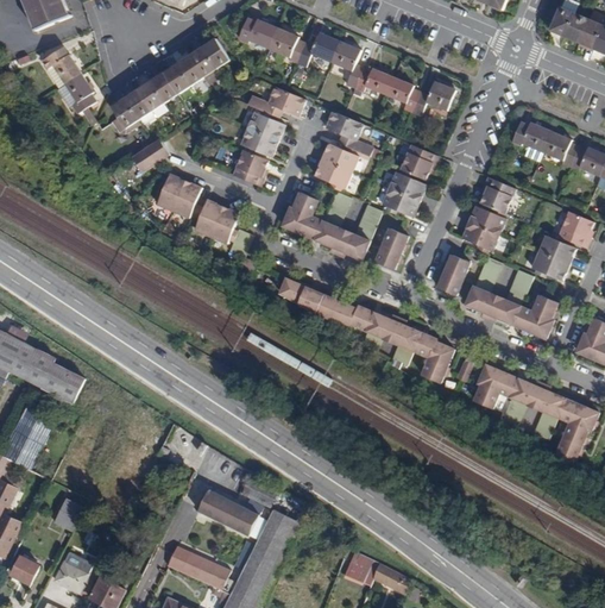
[(21,0),(35,29),(33,30),(33,31),(69,17),(69,14),(68,16),(61,0),(21,0)]
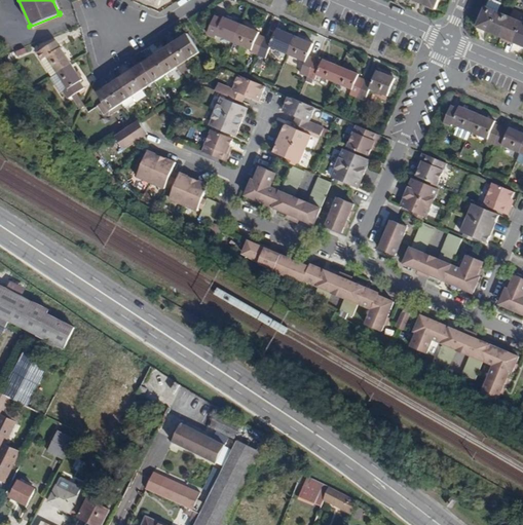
[(421,0),(420,3),(433,8),(436,0),(421,0)]
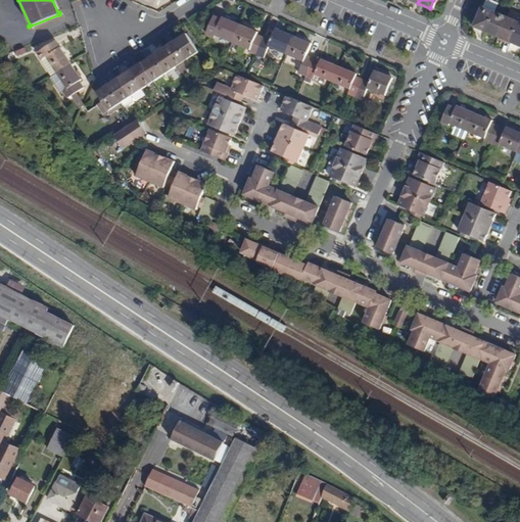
[(479,5),(470,26),(483,31),(492,11),(479,5)]
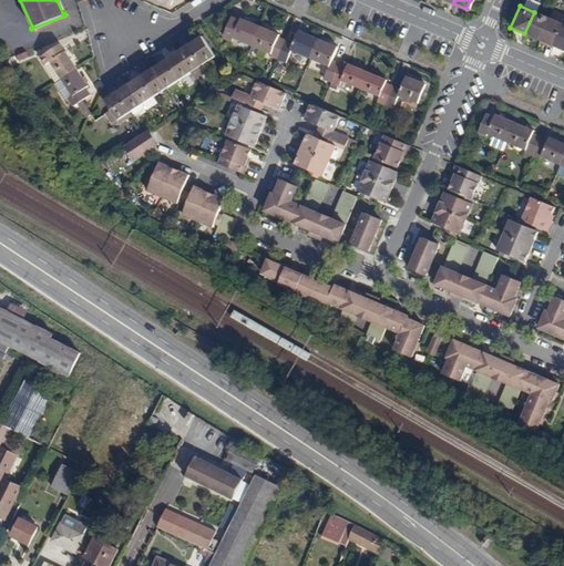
[(546,18),(537,39),(551,45),(561,23),(563,13),(551,8),(546,18)]
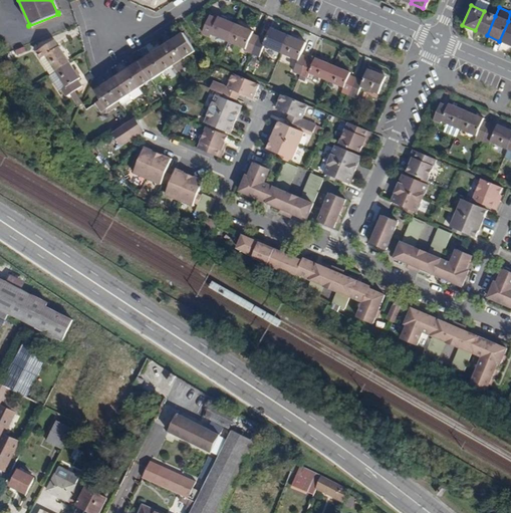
[(484,11),(475,30),(487,35),(495,16),(484,11)]
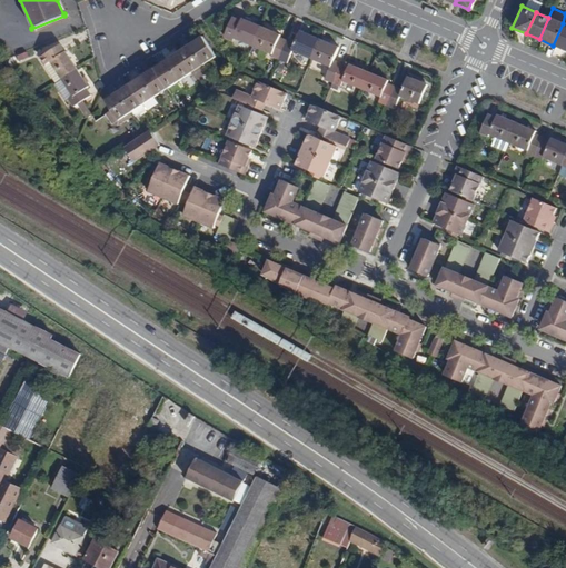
[(230,39),(231,38),(250,45),(258,26),(239,18),(238,20),(230,17),(222,36),(230,39)]
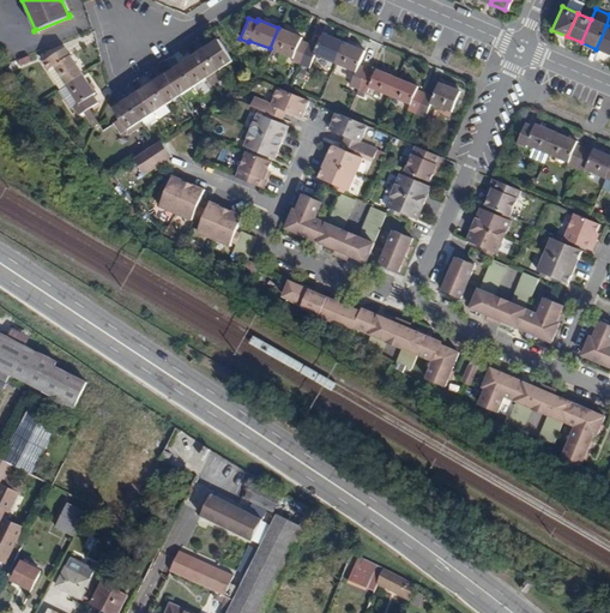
[(609,26),(607,25),(596,49),(609,54),(609,26)]
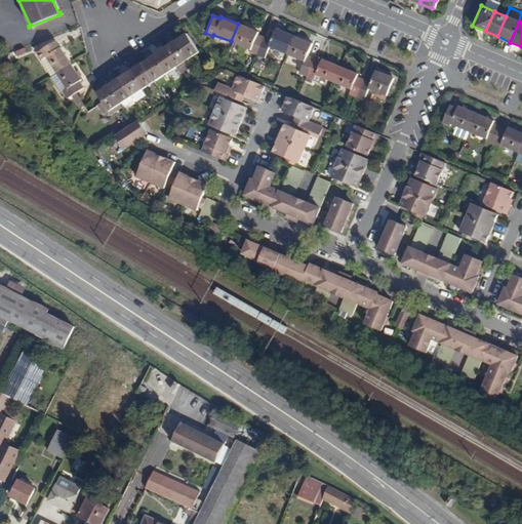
[(238,24),(231,41),(248,48),(247,50),(254,54),(263,37),(255,34),(256,31),(238,24)]
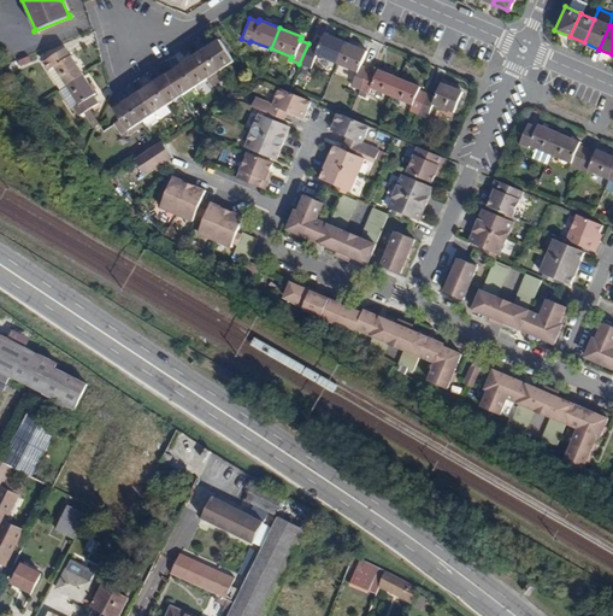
[(308,68),(314,54),(334,63),(343,41),(322,33),(316,47),(308,44),(299,64),(308,68)]
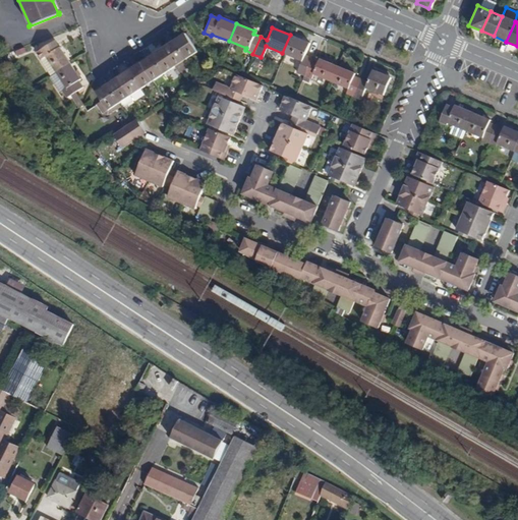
[(183,33),(172,40),(184,59),(195,51),(183,33)]
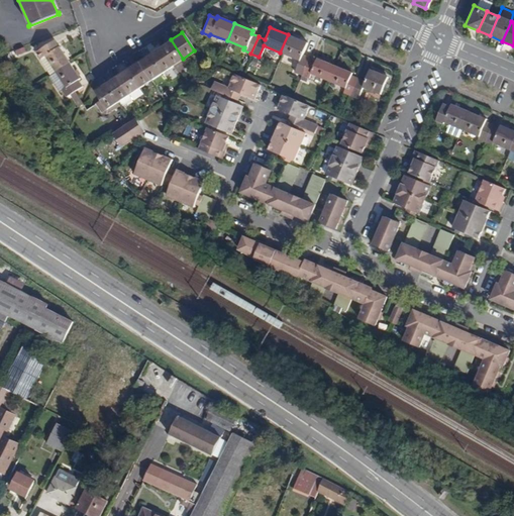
[(288,34),(280,53),(297,60),(292,72),(300,75),(307,57),(300,54),(305,42),(288,34)]
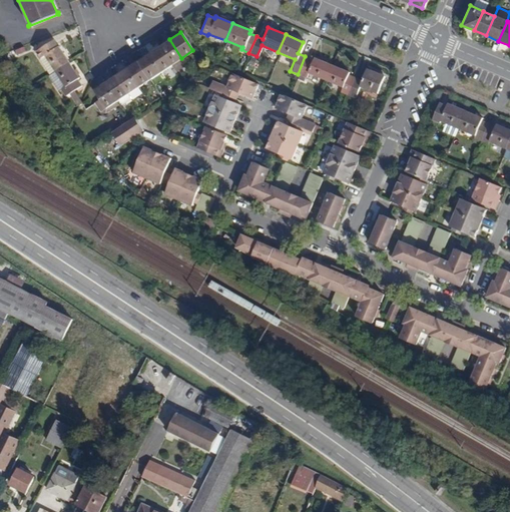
[(170,65),(181,58),(169,39),(158,46),(170,65)]
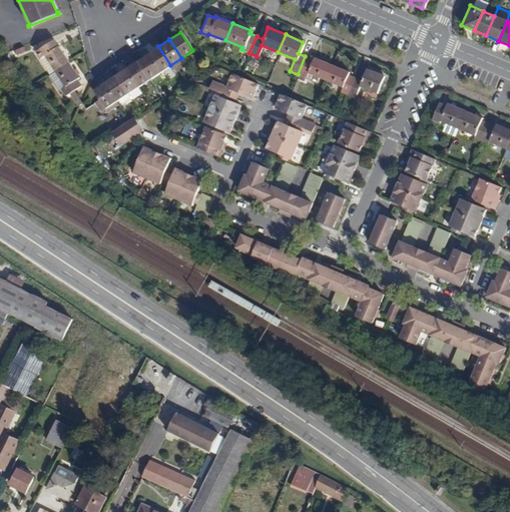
[(49,40),(34,50),(39,57),(37,58),(47,74),(53,70),(67,61),(56,45),(54,47),(49,40)]
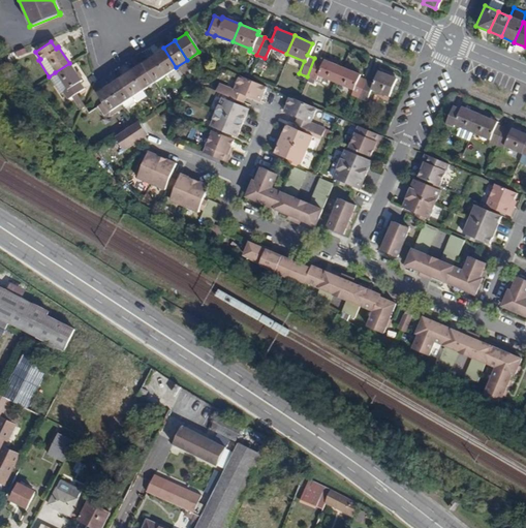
[(163,48),(152,56),(164,74),(176,67),(163,48)]
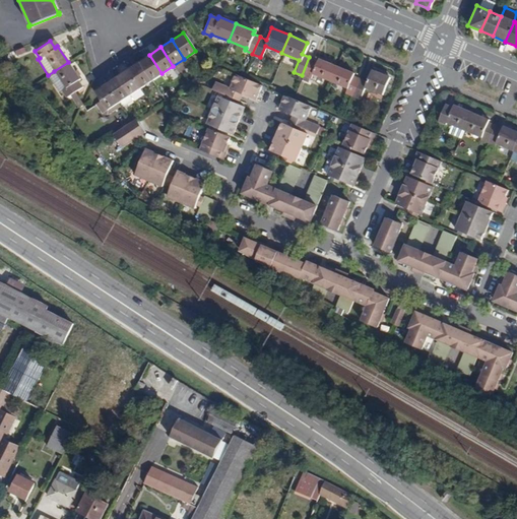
[(149,55),(138,62),(150,80),(162,73),(149,55)]
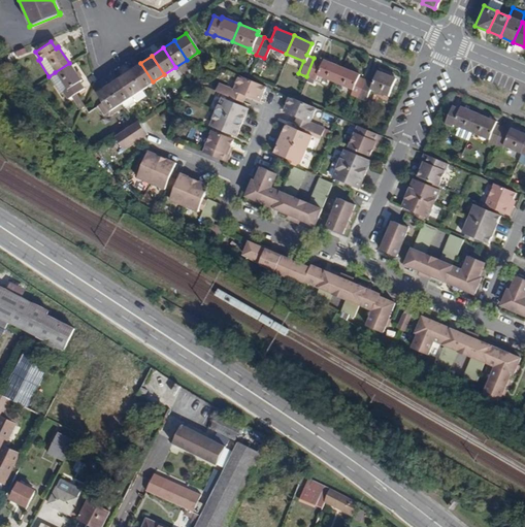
[(333,81),(339,66),(322,59),(321,61),(314,58),(306,76),(314,79),(316,74),(333,81)]
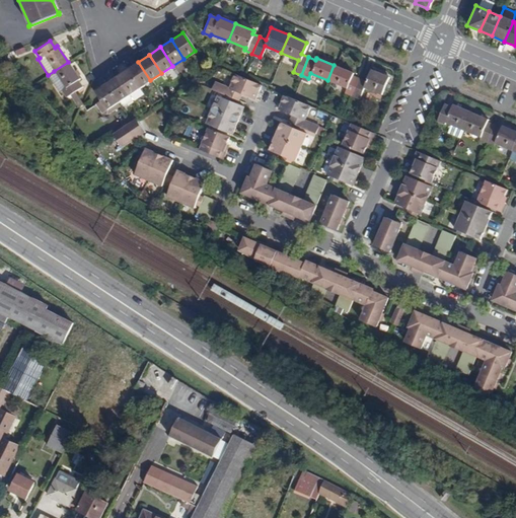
[(68,62),(54,71),(64,86),(60,89),(64,96),(68,94),(72,91),(80,86),(76,80),(78,78),(68,62)]
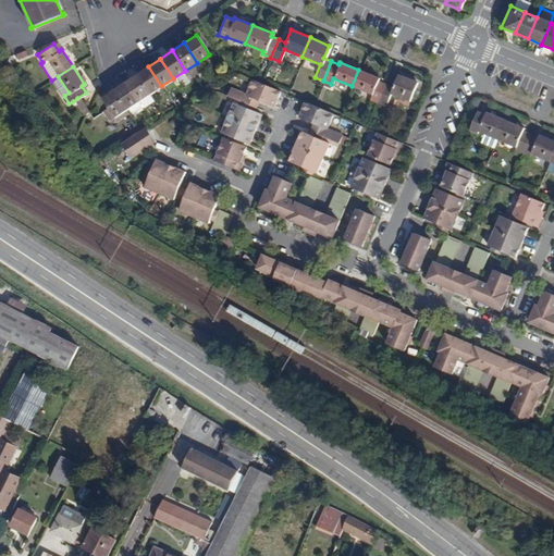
[(148,66),(136,74),(149,94),(161,86),(148,66)]
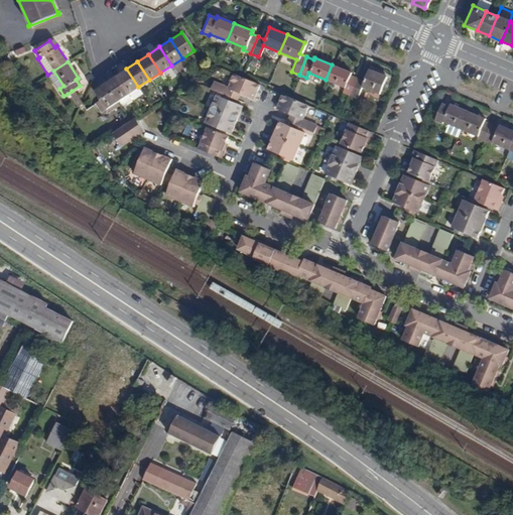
[(332,65),(326,80),(343,87),(341,92),(348,95),(355,78),(349,75),(350,73),(332,65)]
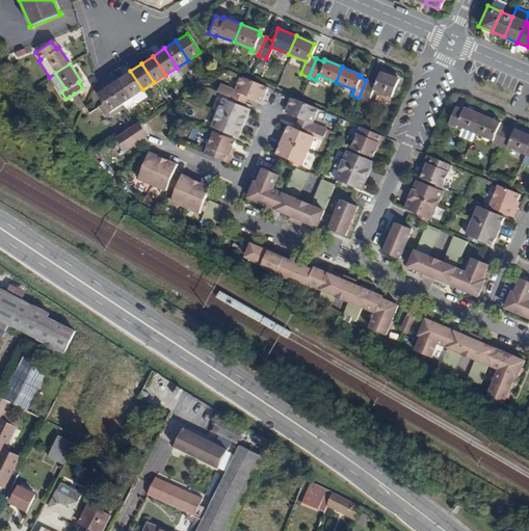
[(130,71),(120,78),(131,97),(142,89),(130,71)]
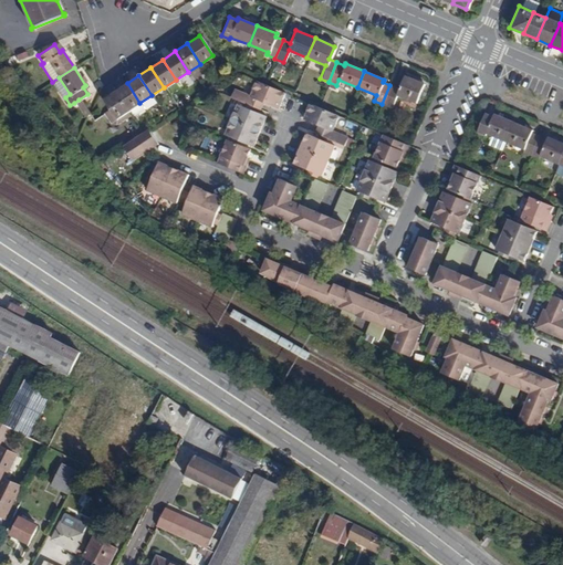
[(389,85),(382,104),(391,107),(395,95),(415,103),(423,83),(403,75),(398,89),(389,85)]
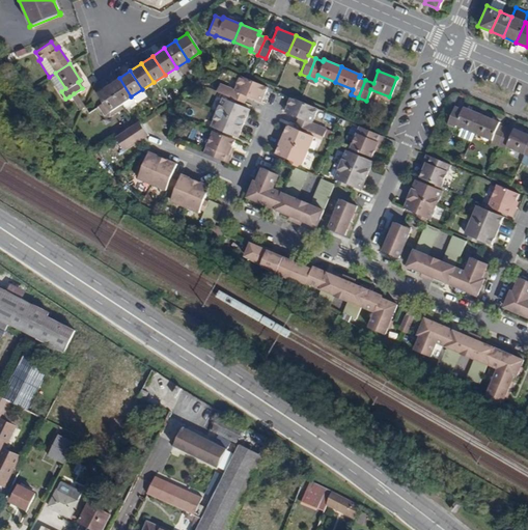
[(49,77),(48,78),(58,93),(60,91),(61,91),(65,88),(55,73),(49,77)]
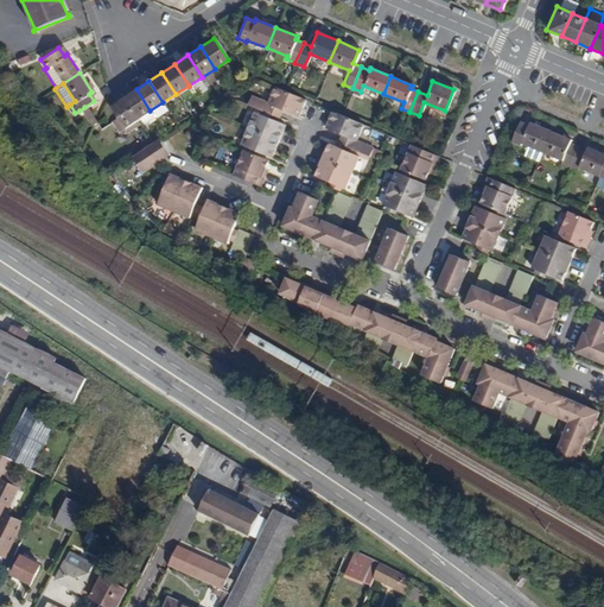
[(277,108),(281,109),(297,117),(304,100),(273,87),(266,103),(248,96),(246,103),(259,109),(265,113),(269,114),(273,117),(277,108)]
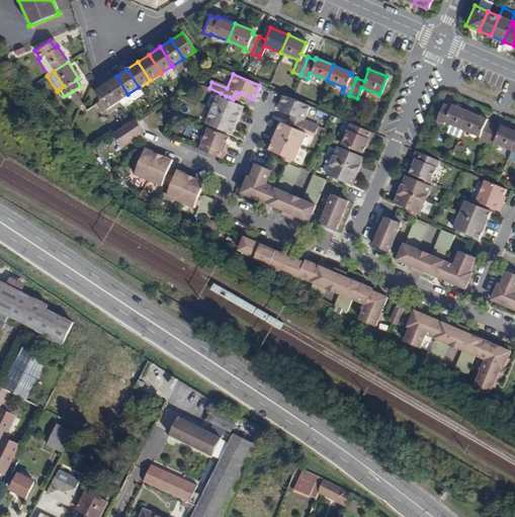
[(116,76),(104,83),(116,101),(117,101),(120,105),(131,99),(127,94),(116,76)]
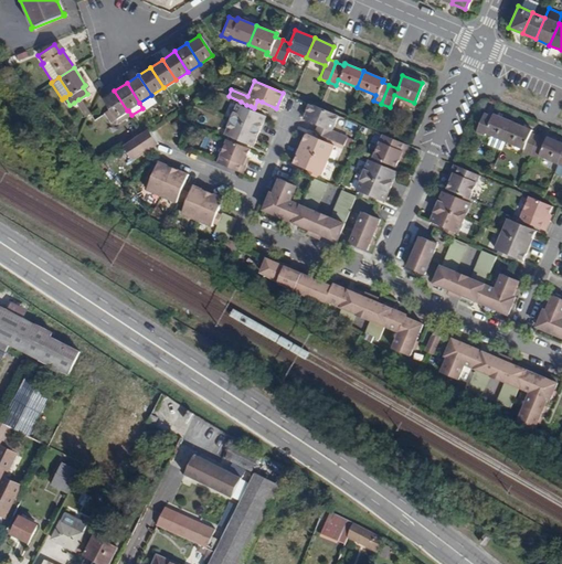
[(114,91),(102,98),(108,108),(115,119),(127,110),(114,91)]
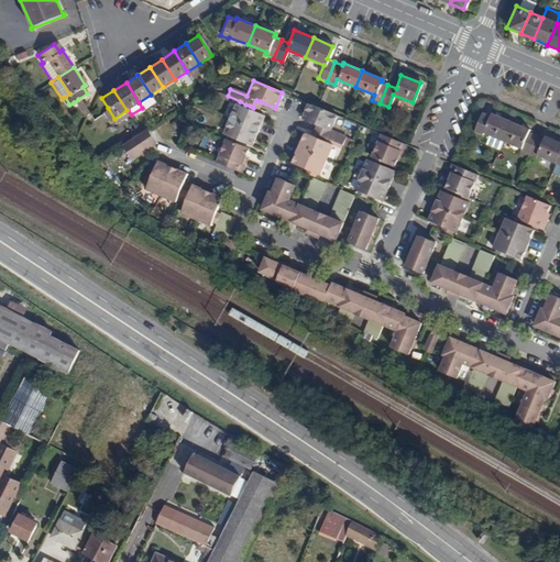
[(78,99),(74,102),(83,116),(87,112),(78,99)]
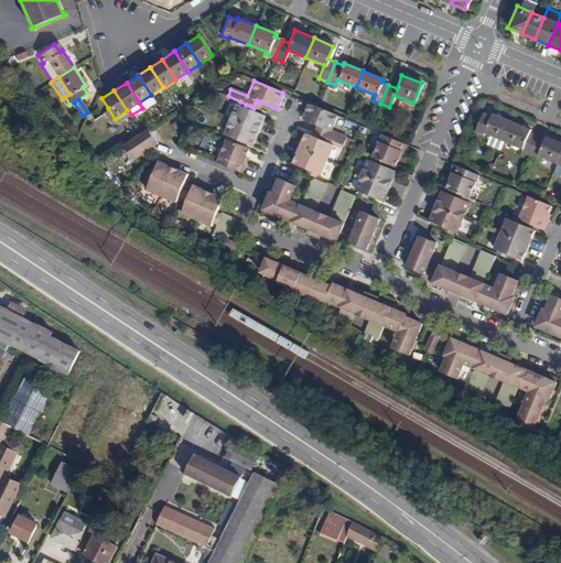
[(257,131),(263,116),(249,109),(245,108),(246,105),(240,101),(238,105),(235,104),(228,118),(257,131)]
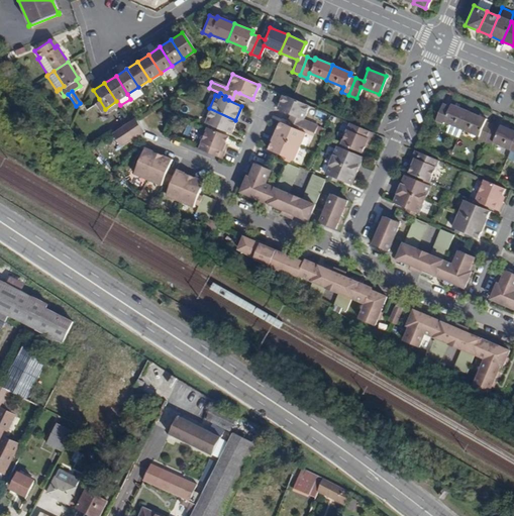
[(282,94),(276,109),(289,114),(293,116),(290,123),(293,124),(297,125),(303,128),(314,133),(317,126),(302,120),(308,105),(282,94)]
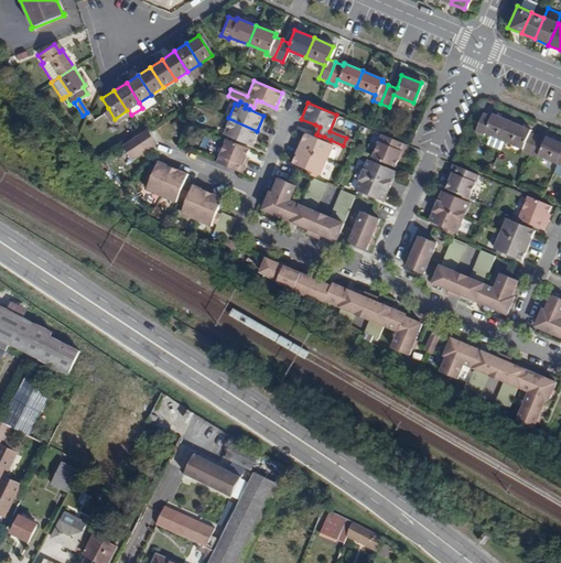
[(115,119),(117,122),(130,115),(127,110),(115,119)]
